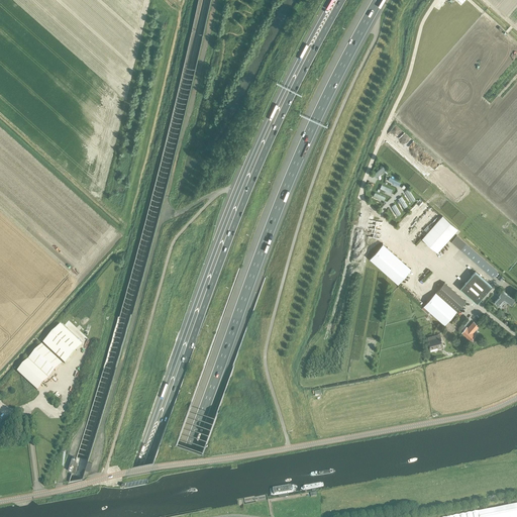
[(67,486),(83,483),(83,480),(86,470),(89,460),(102,417),(123,347),(124,343),(149,251),(166,191),(167,187),(192,84),(193,80),(211,0),(209,0),(194,69),(183,66),(194,15),(197,0),(196,0),(193,15),(169,119),(168,124),(134,251),(127,281),(99,381),(86,422),(76,456),(72,471),(70,476),(67,486)]
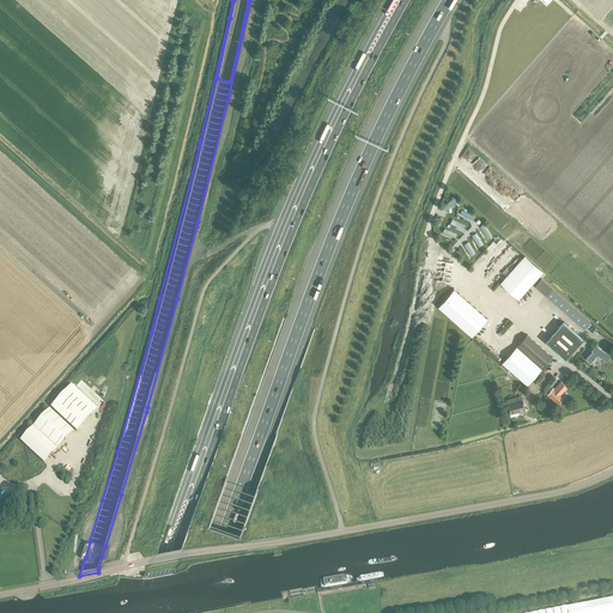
[(445,210),(457,200),(455,196),(443,205),(445,210)]
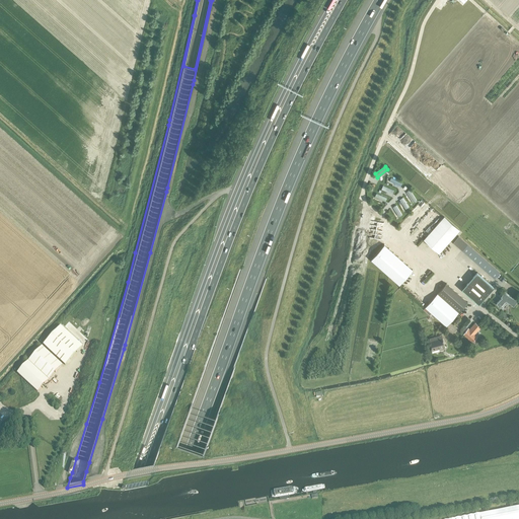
[(379,178),(389,172),(388,170),(378,176),(379,178)]
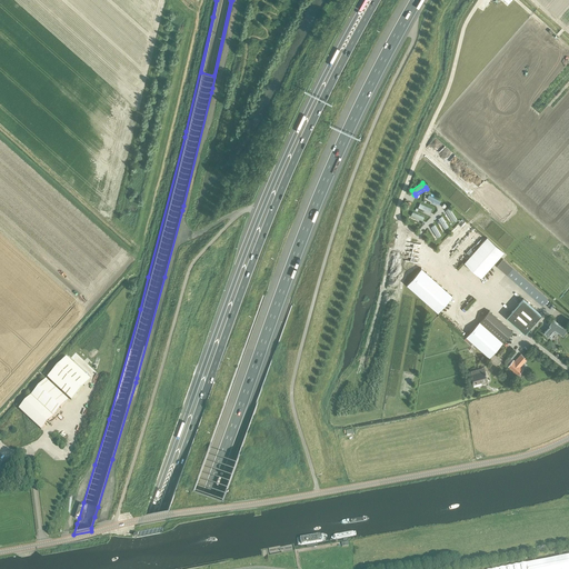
[(429,193),(427,198),(439,203),(441,200),(429,193)]
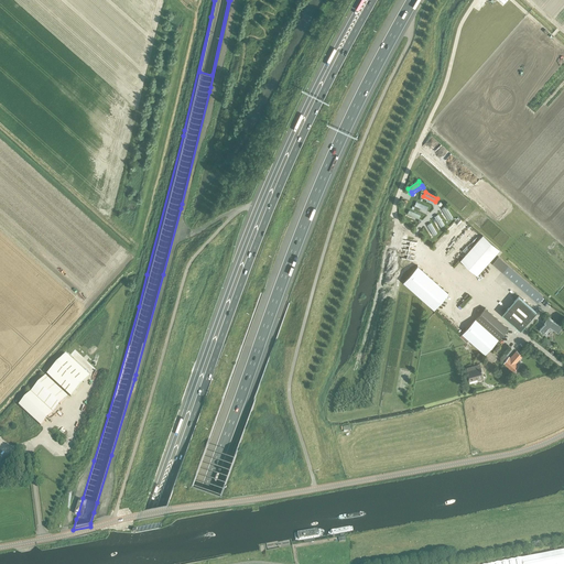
[(416,201),(415,205),(427,210),(429,206),(416,201)]
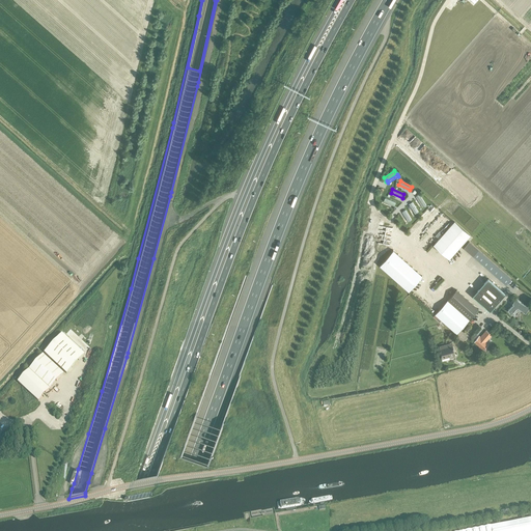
[(422,206),(426,204),(420,193),(416,195),(422,206)]
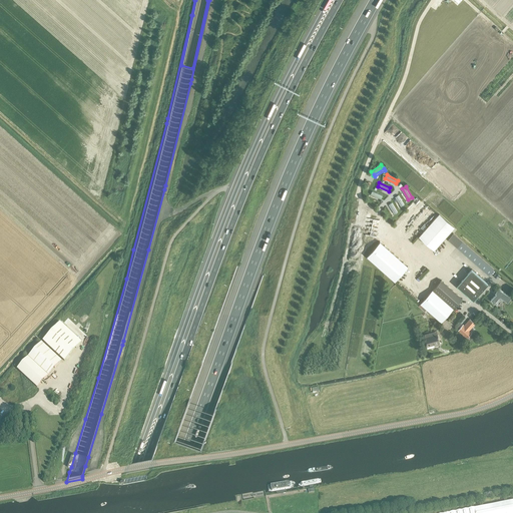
[(399,194),(395,196),(401,205),(405,203),(399,194)]
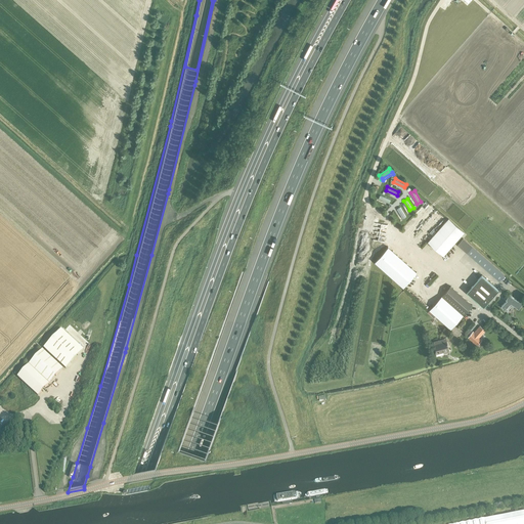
[(403,218),(406,216),(400,206),(397,209),(403,218)]
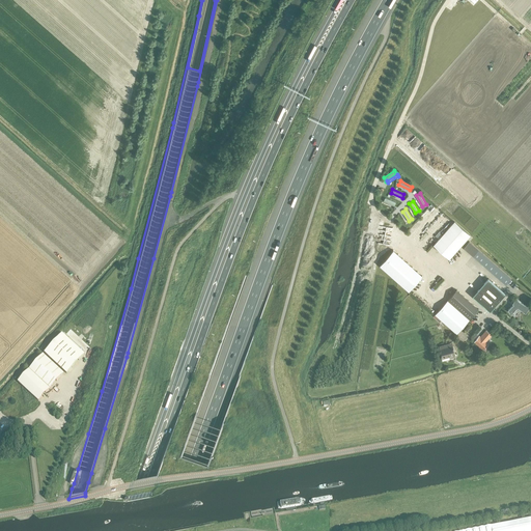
[(449,259),(470,235),(454,222),(434,246),(449,259)]
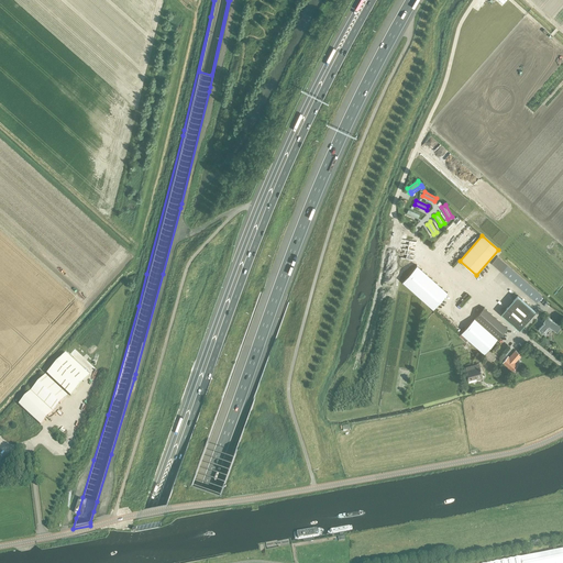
[(542,295),(497,256),(492,263),(537,301),(542,295)]
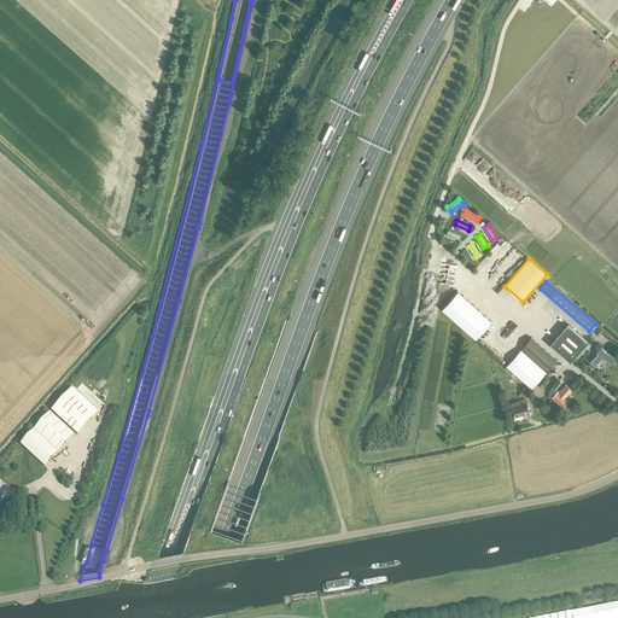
[(458,291),(442,309),(476,339),(493,321),(458,291)]
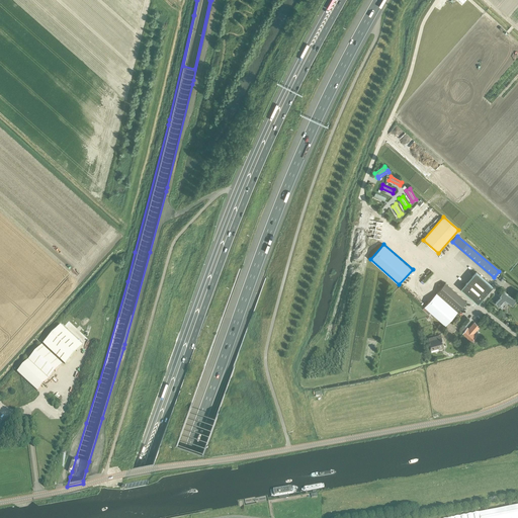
[(479,304),(493,286),(477,271),(461,288),(479,304)]
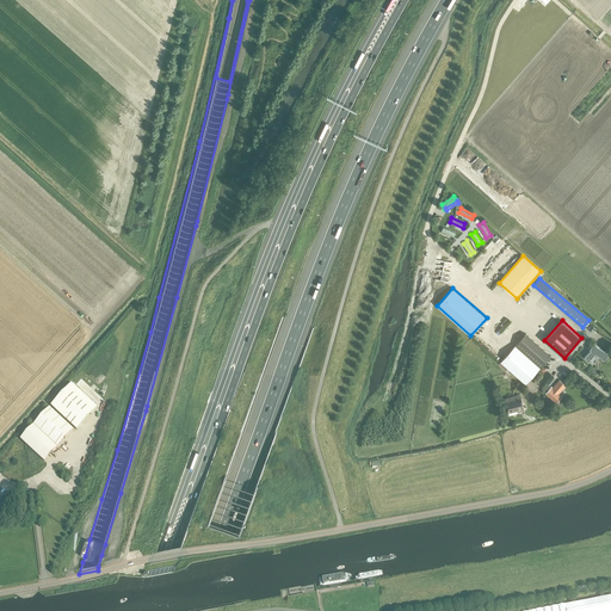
[(525,333),(514,345),(539,368),(550,356),(525,333)]
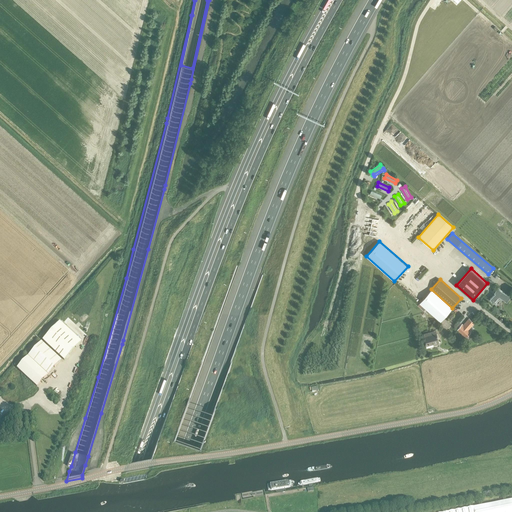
[(507,303),(511,297),(498,287),(495,292),(495,293),(490,299),(494,303),(499,297),(507,303)]
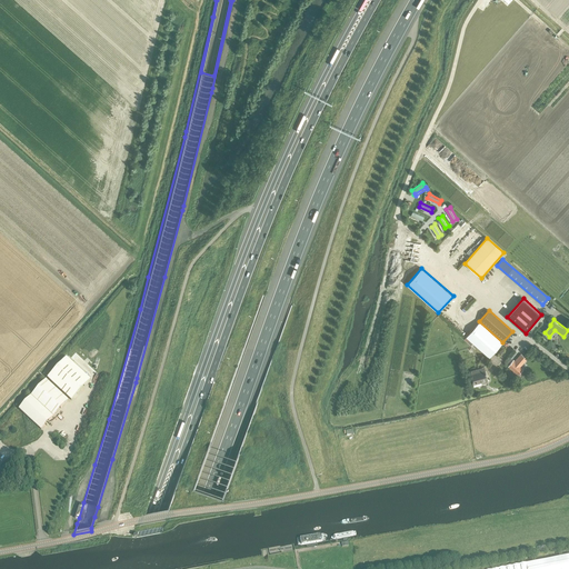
[(503,342),(502,342),(479,321),(467,337),(470,340),(468,342),(471,346),(473,342),(490,358),(503,342)]
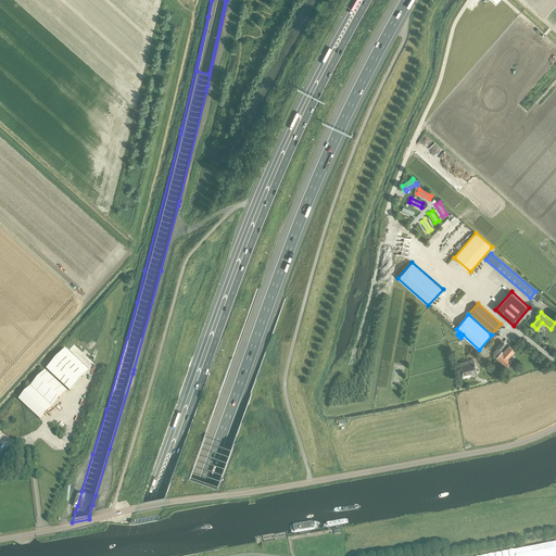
[(508,359),(515,352),(509,346),(503,353),(502,352),(496,358),(506,366),(510,362),(508,359)]
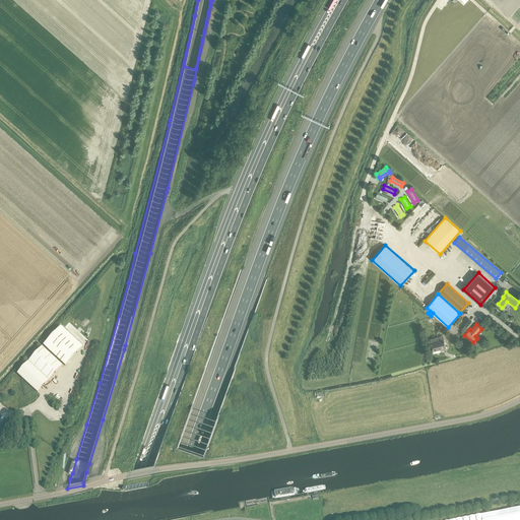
[(61,326),(44,345),(65,366),(83,346),(61,326)]
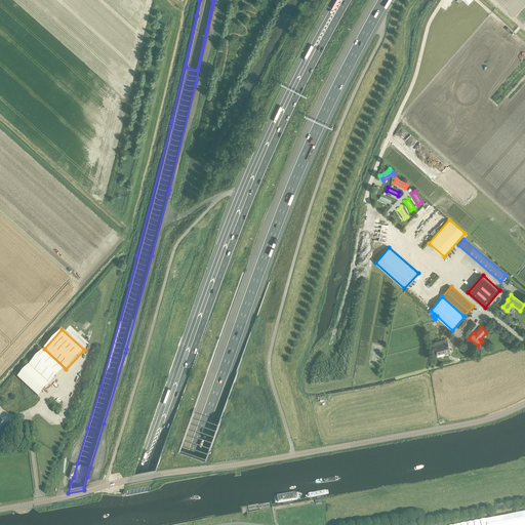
[(436,346),(437,352),(436,352),(437,357),(444,355),(444,354),(450,352),(448,342),(436,346)]
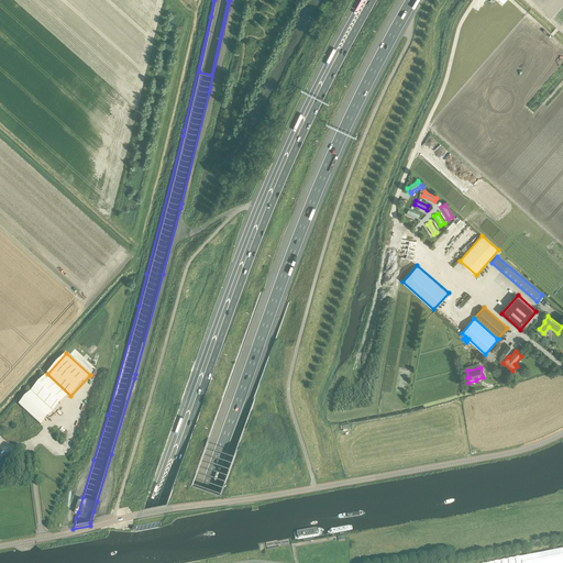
[(41,424),(68,396),(46,375),(19,405),(35,420),(41,426),(41,424)]
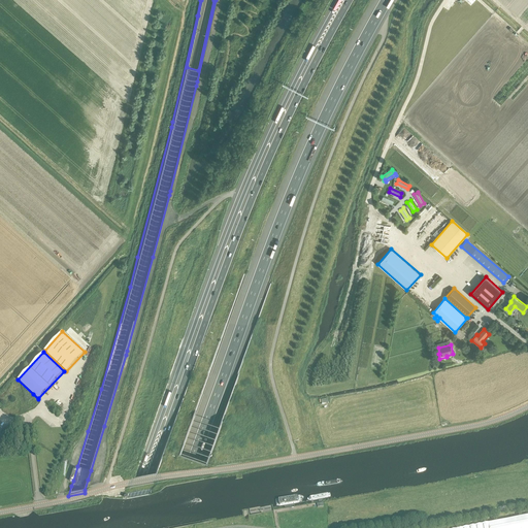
[(72,464),(67,479),(73,481),(77,466),(72,464)]
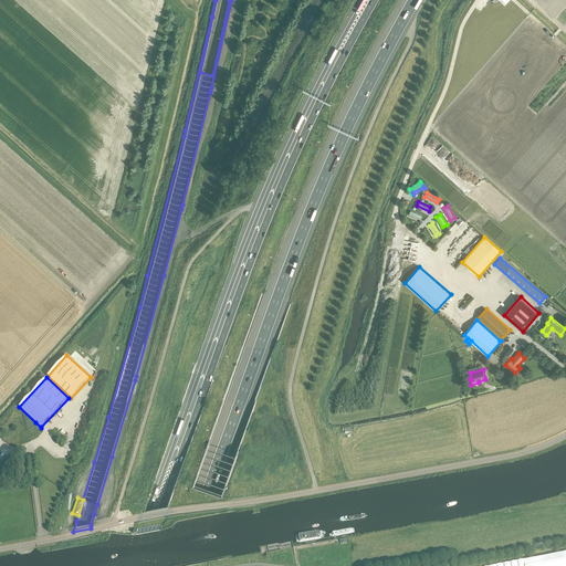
[(565,565),(565,551),(523,561),(492,565),(565,565)]
